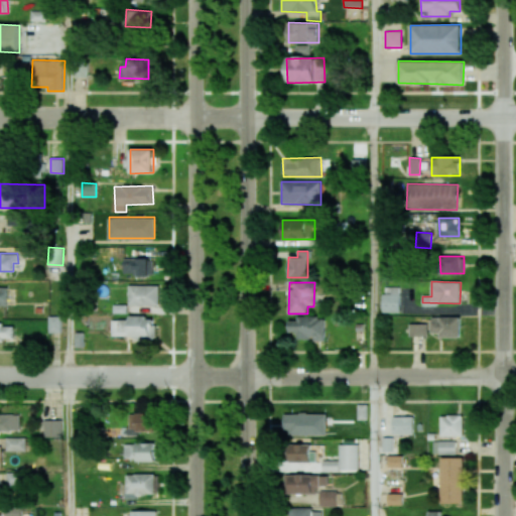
[(131,284),(160,285),(160,304),(131,304),(131,284)]
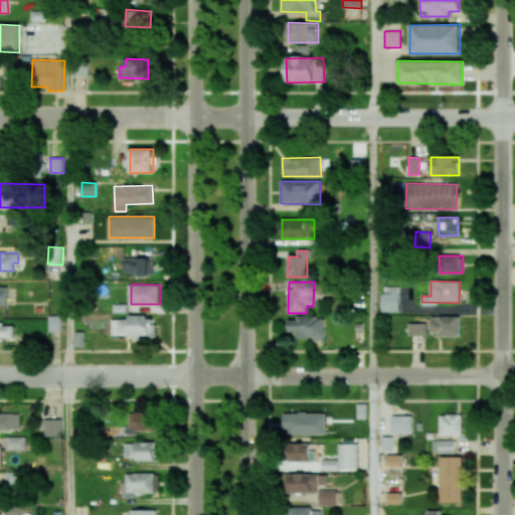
[(0,305),(8,306),(8,287),(0,286),(0,305)]
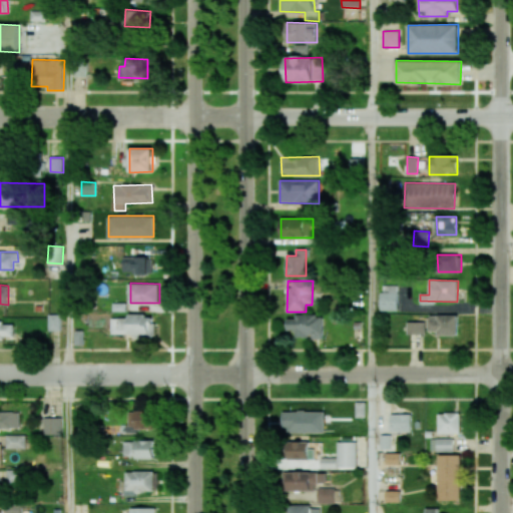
[(380,292),(398,292),(399,310),(381,310),(380,292)]
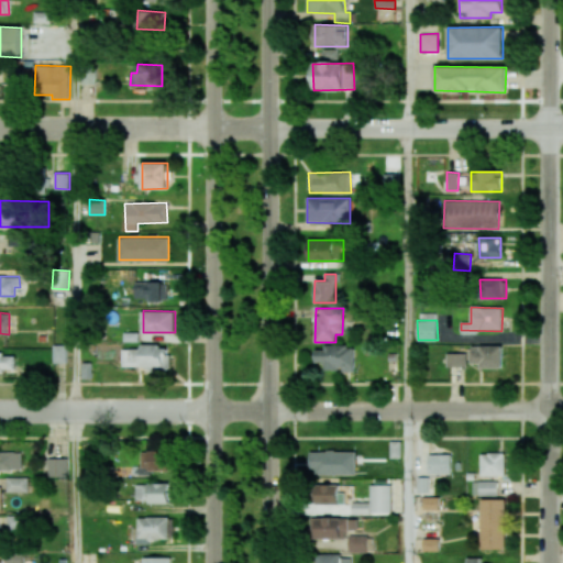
[(54,344),(67,344),(67,363),(54,362),(54,344)]
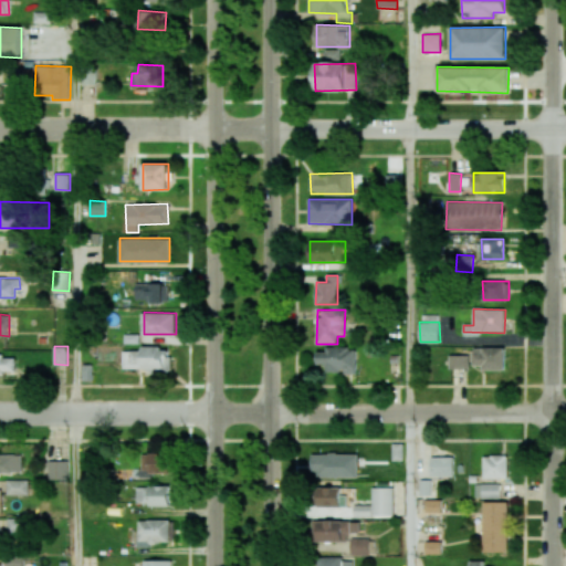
[(123,369),(169,371),(170,347),(142,347),(142,352),(123,352),(123,369)]
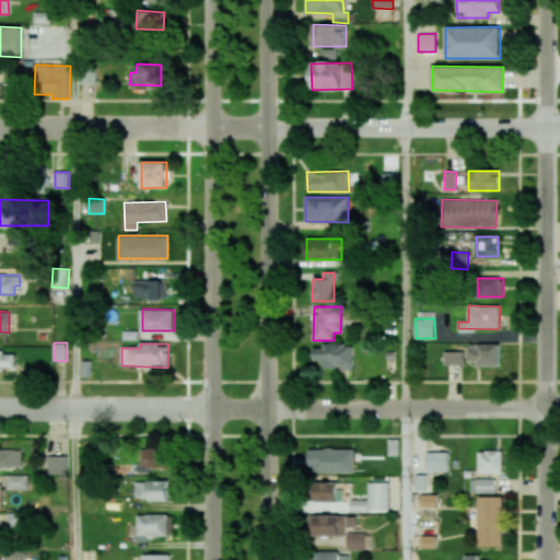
[(313,360),(324,361),(324,368),(340,368),(340,370),(351,370),(352,343),(322,343),(322,348),(314,348),(313,360)]
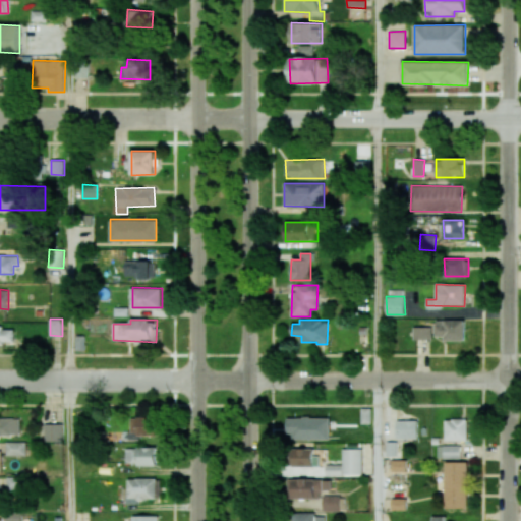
[(465,339),(464,320),(436,321),(436,340),(465,339)]
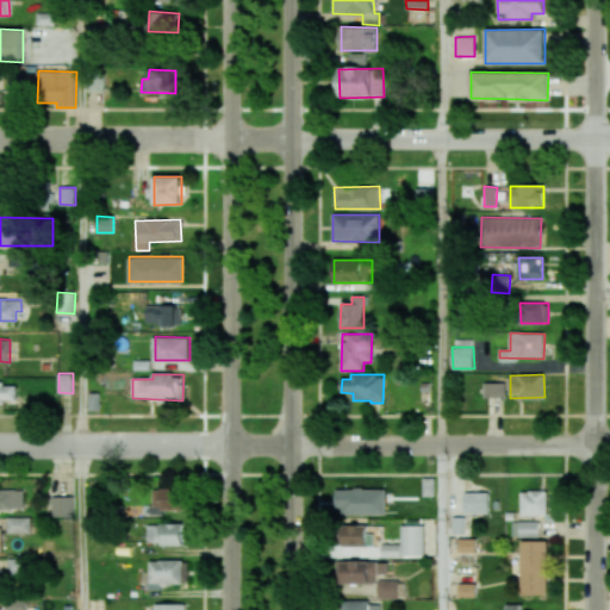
[(484,383),(505,381),(505,397),(484,398),(484,383)]
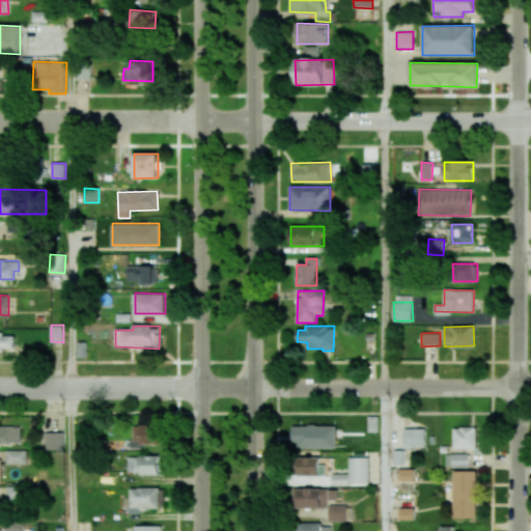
[(0,333),(0,350),(16,351),(16,333),(0,333)]
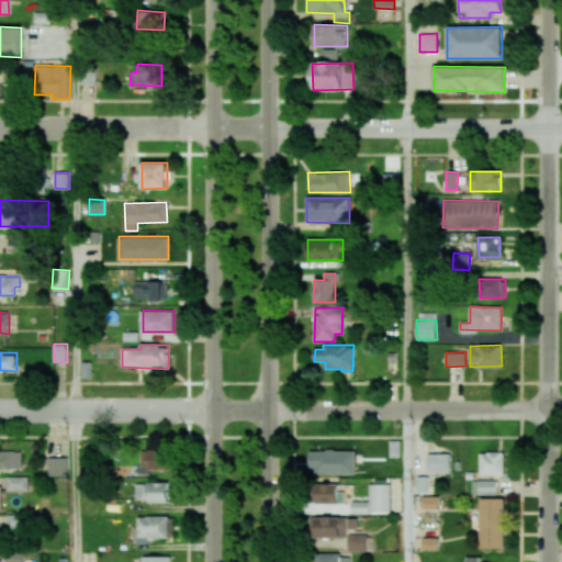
[(82,378),(82,361),(92,362),(92,378),(82,378)]
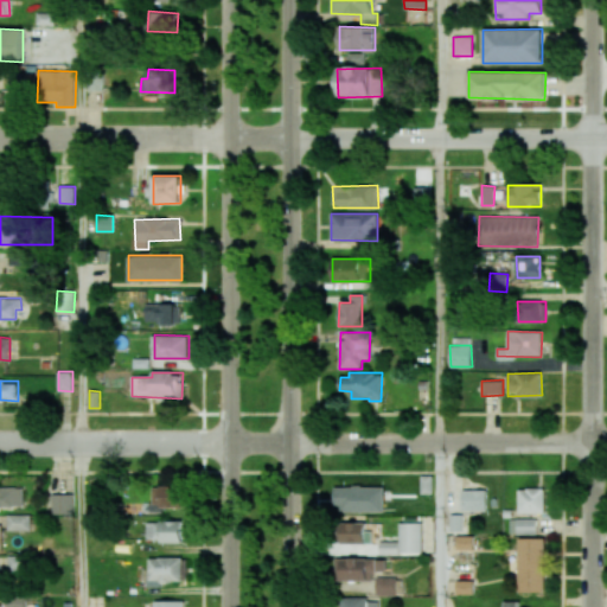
[(0,506),(24,506),(24,486),(0,486),(0,506)]
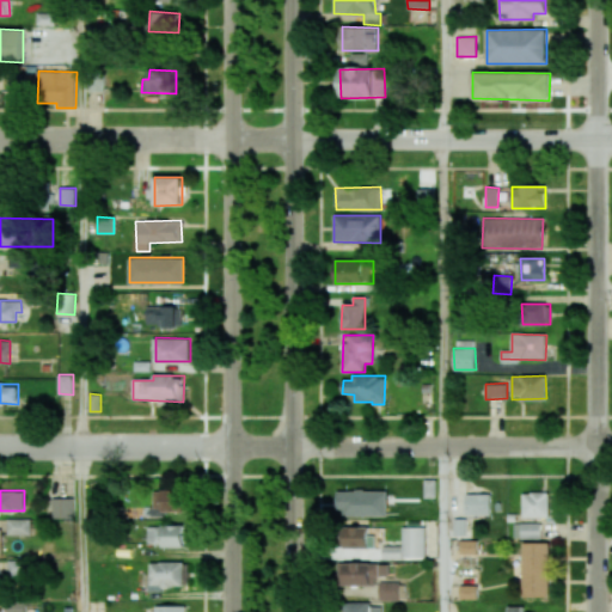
[(152,490),(152,514),(182,513),(182,490),(152,490)]
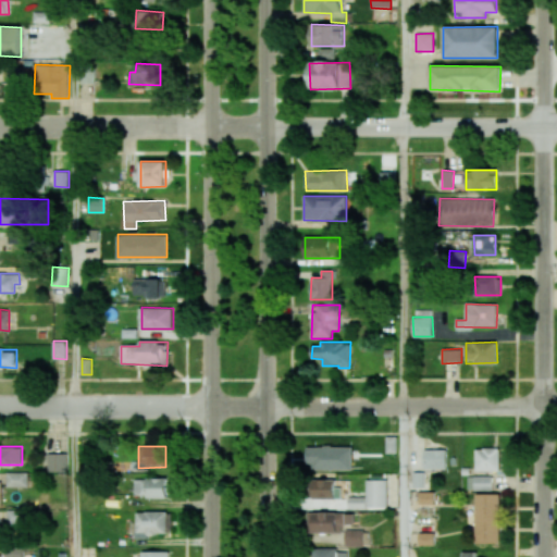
[(307,447),(307,469),(353,469),(351,446),(307,447)]
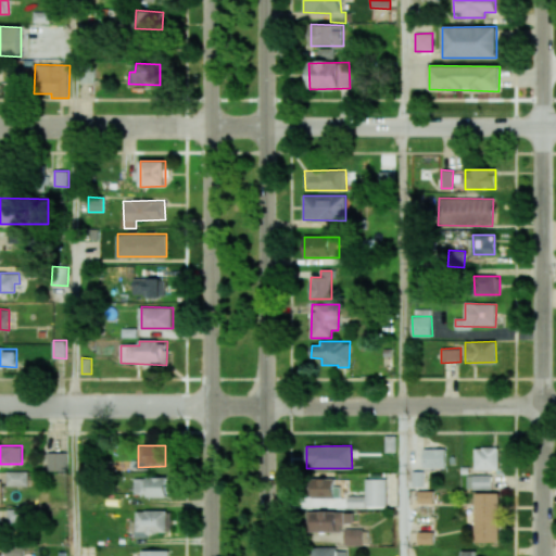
[(475,470),(498,470),(500,447),(475,447),(475,470)]
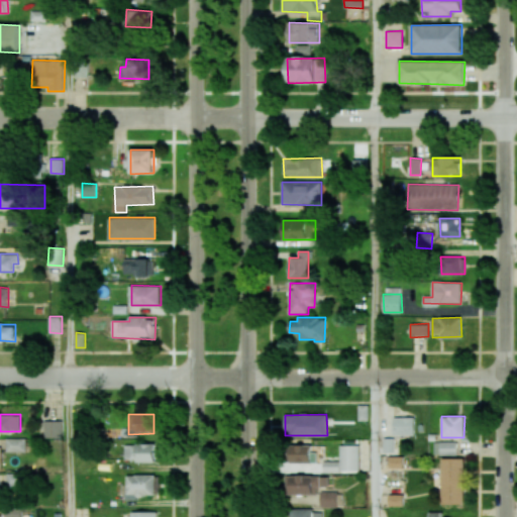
[(394,435),(415,435),(414,417),(393,417),(394,435)]
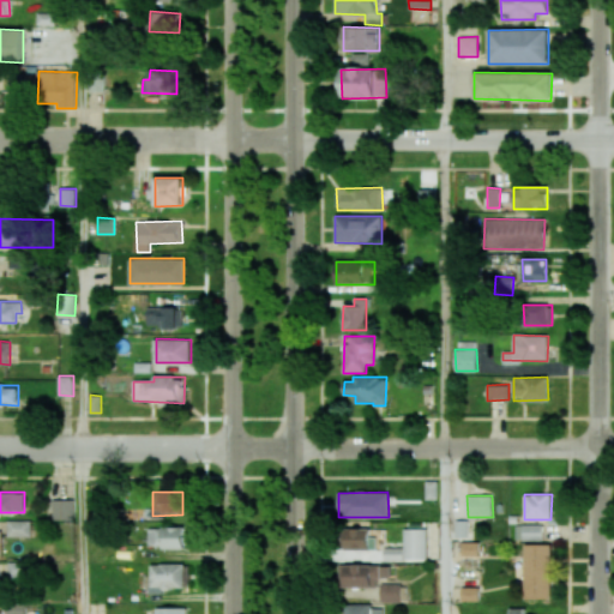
[(53,500),(74,500),(74,521),(53,521),(53,500)]
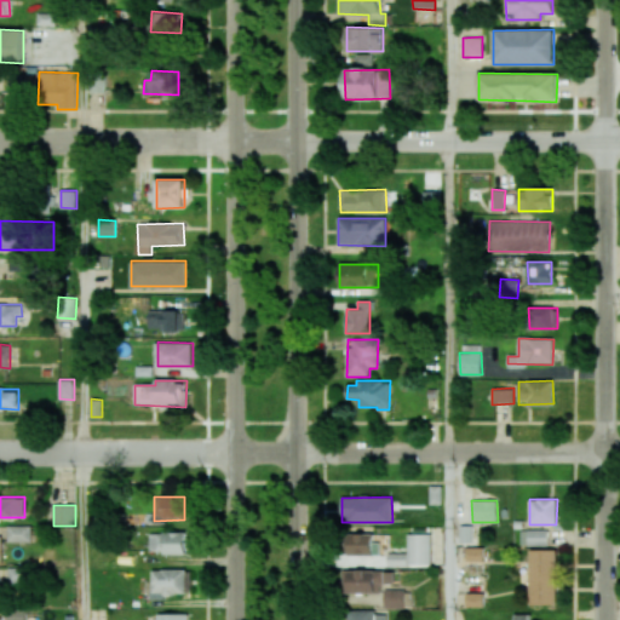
[(7,526),(33,526),(33,543),(7,543),(7,526)]
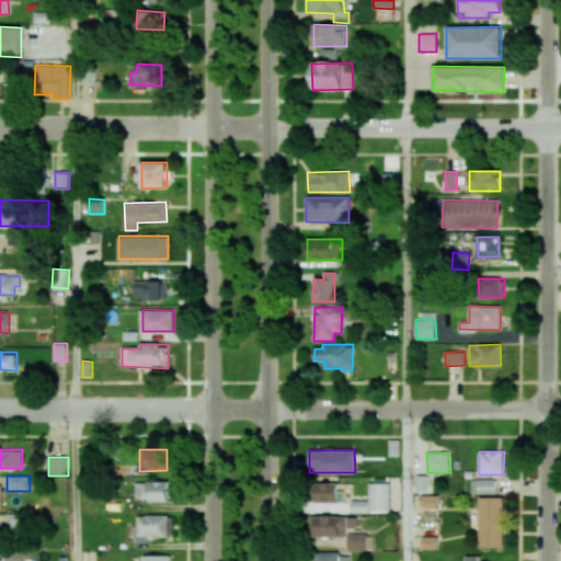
[(495,479),(470,480),(471,495),(495,494),(495,479)]
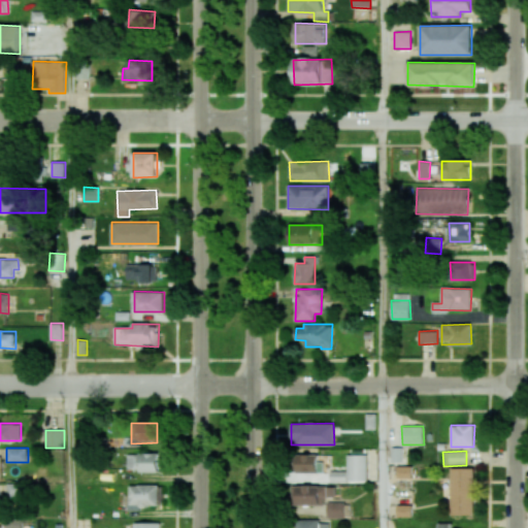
[(127,471),(158,471),(158,454),(127,453),(127,471)]
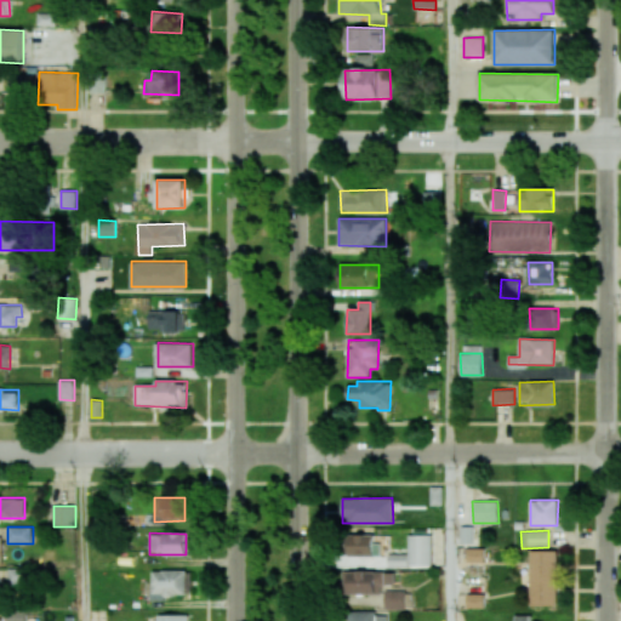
[(388,567),(432,568),(432,535),(409,535),(409,554),(388,554),(388,567)]
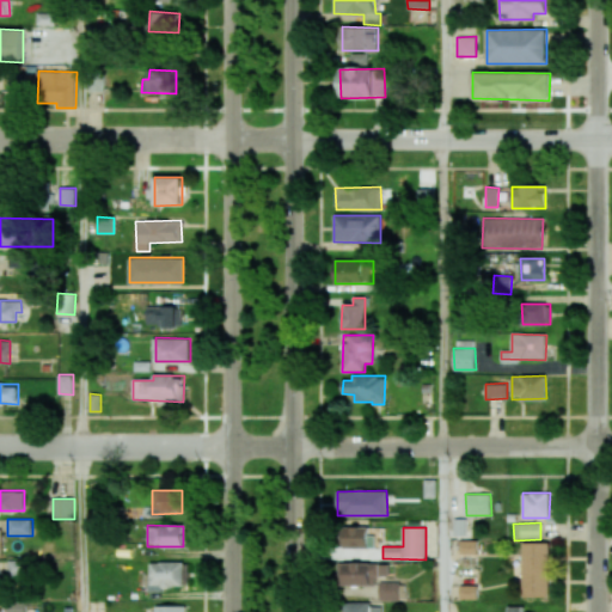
[(368,536),(368,528),(344,528),(343,548),(374,549),(375,536),(368,536)]
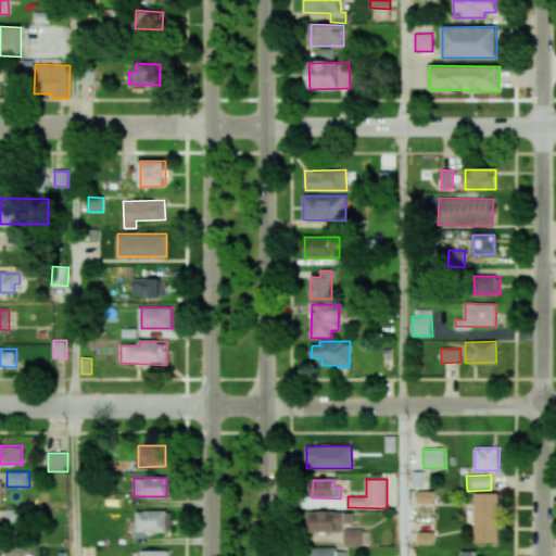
[(418,503),(433,504),(433,491),(418,491),(418,503)]
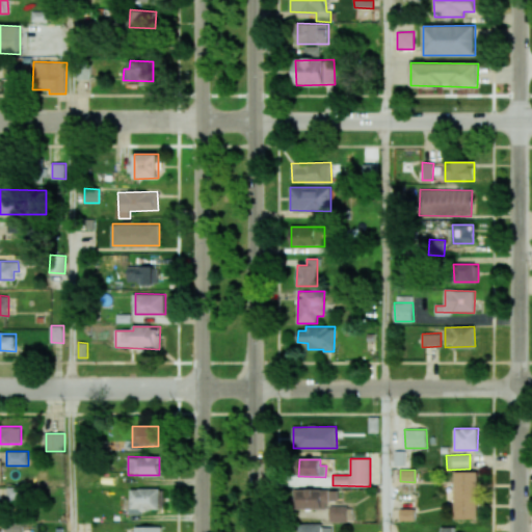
[(478,472),(454,472),(455,520),(478,519),(478,472)]
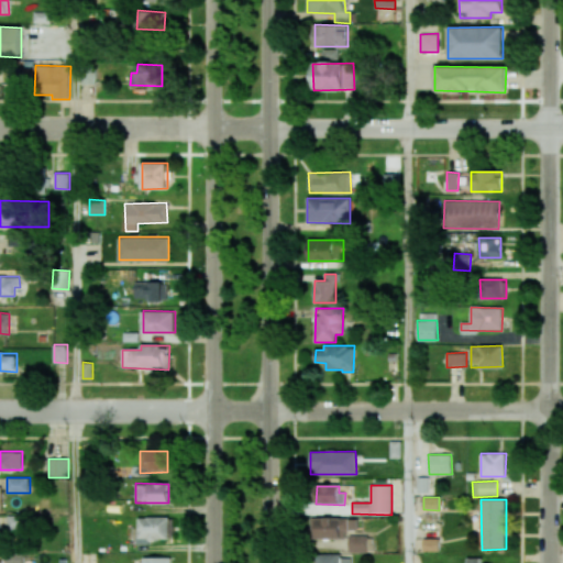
[(138,517),(138,542),(168,542),(168,518),(138,517)]
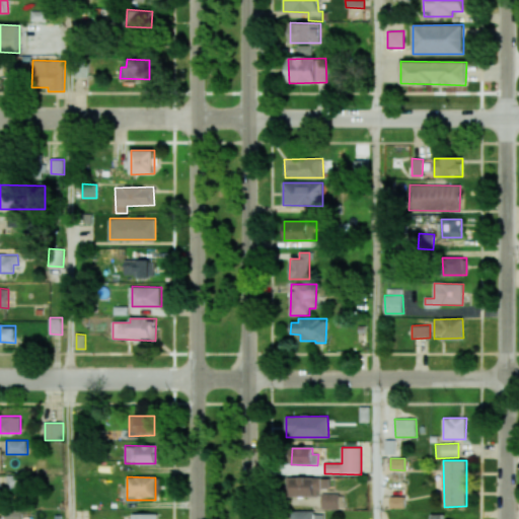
[(319,497),(319,489),(329,489),(329,478),(291,477),(291,497),(319,497)]
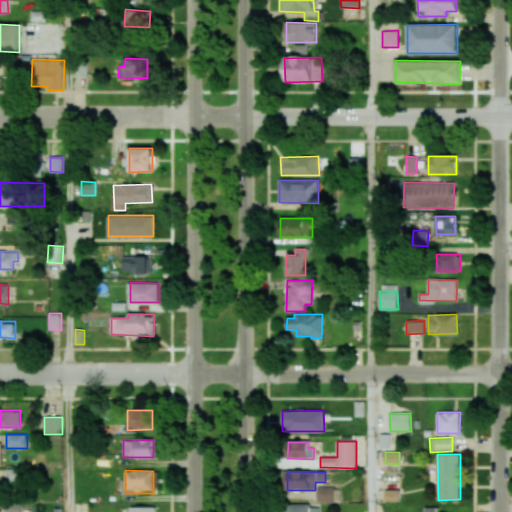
[(334,487),(317,487),(317,502),(333,502),(334,487)]
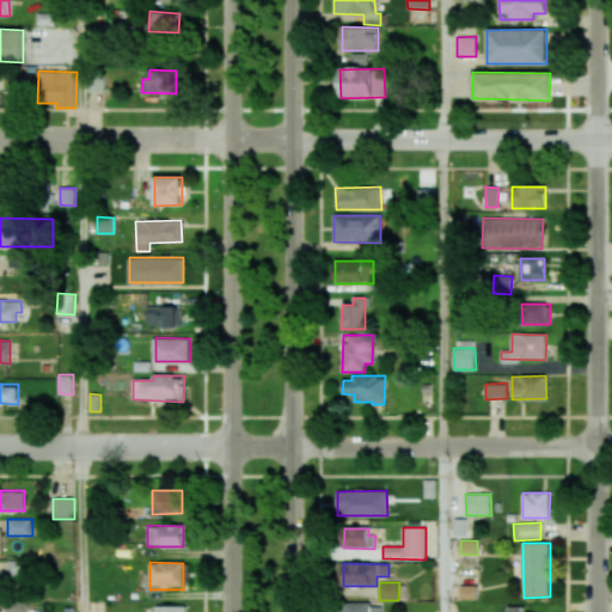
[(6,611),(24,611),(24,601),(6,601),(6,611)]
